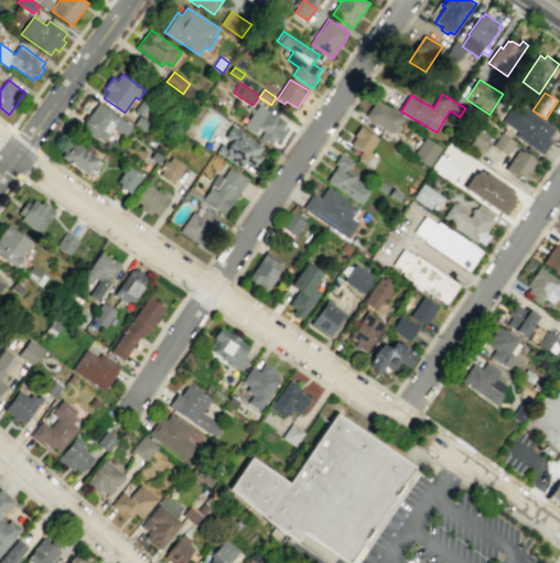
[(378,100),(406,118),(395,134),(367,117),(378,100)]
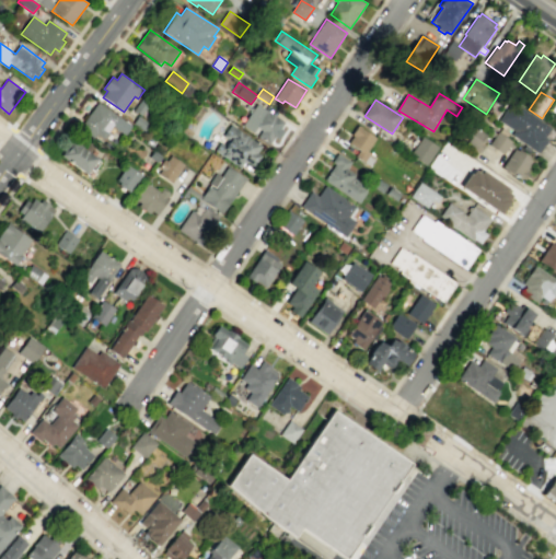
[(135,111),(142,101),(151,106),(143,117),(135,111)]
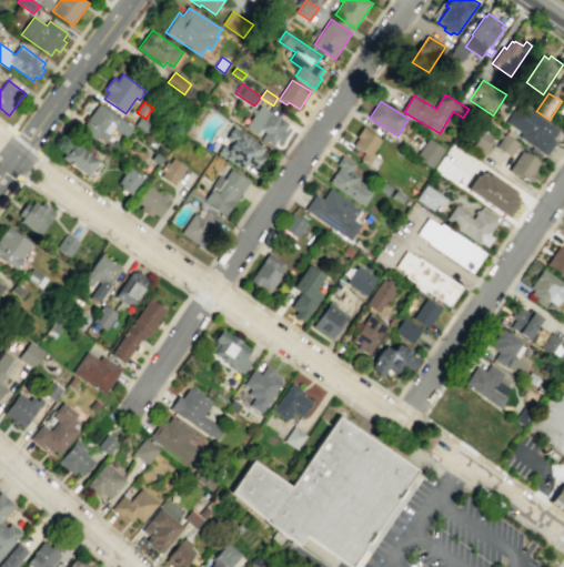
[(561,130),(520,103),(506,123),(523,133),(520,138),(547,157),(557,141),(554,139),(561,130)]
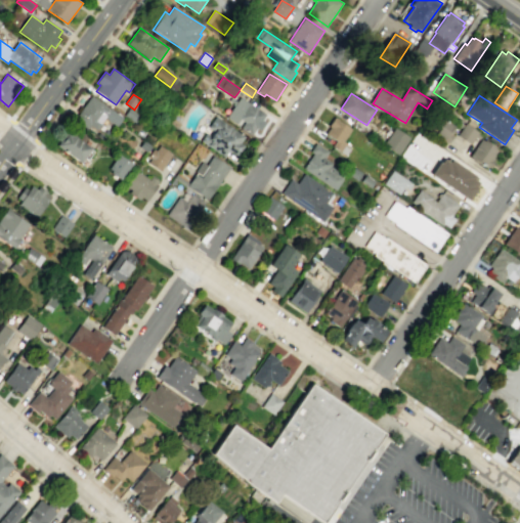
[(124,118),(93,96),(76,120),(89,130),(91,127),(98,132),(107,120),(118,127),(124,118)]
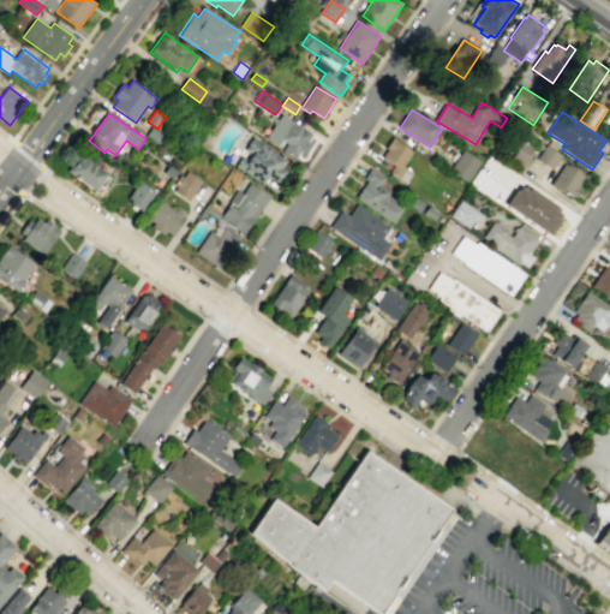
[(315,135),(283,113),(267,138),(297,159),(303,150),(308,154),(314,144),(310,142),(315,135)]
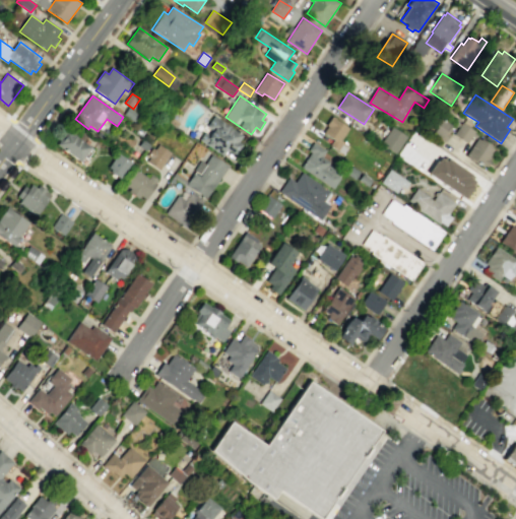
[(130,108),(125,115),(135,123),(140,116),(130,108)]
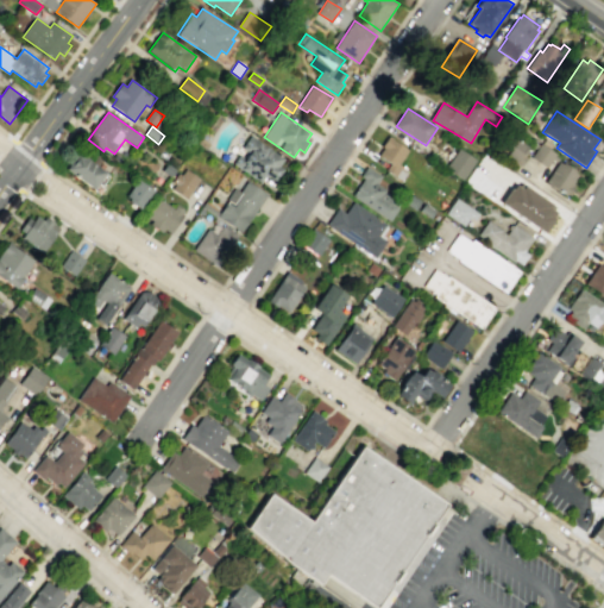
[(252,137),(285,160),(281,167),(285,170),(277,182),(268,175),(262,183),(234,164),(240,155),(246,160),(251,154),(244,149),(252,137)]
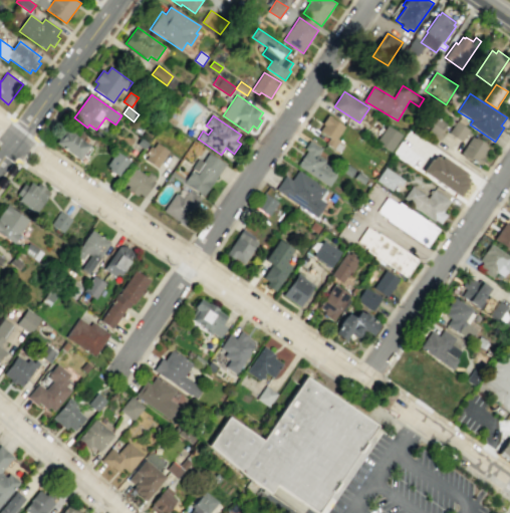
[(330,115),(334,117),(333,118),(346,127),(338,139),(341,142),(340,144),(346,147),(341,154),(327,144),(331,139),(321,132),(325,124),(324,123),(330,115)]
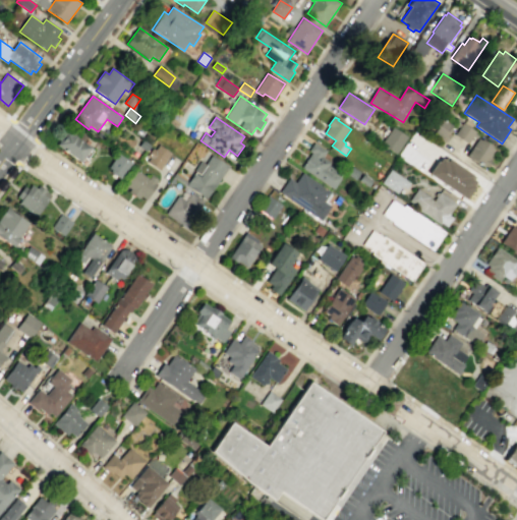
[(443,139),(433,131),(443,118),(454,127),(450,133),(453,136),(449,141),(444,137),(443,139)]
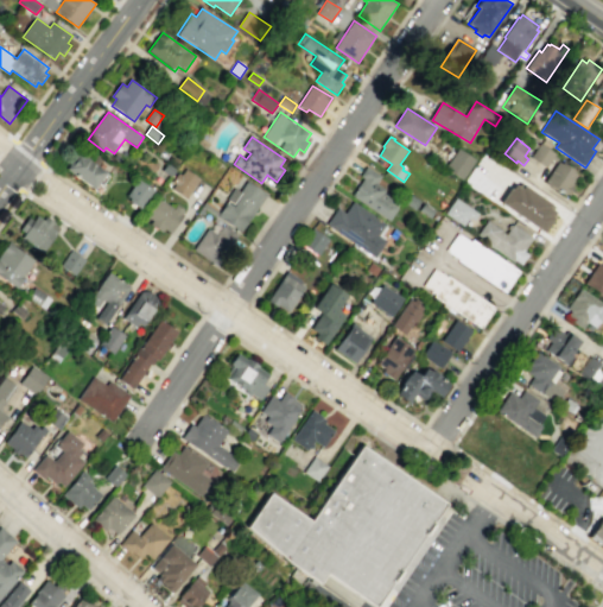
[(541,144),(557,155),(548,169),(532,158),(541,144)]
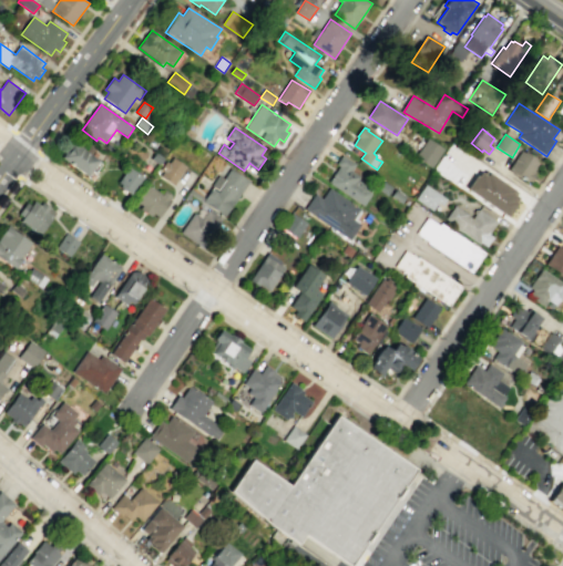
[(429,137),(446,148),(433,168),(416,157),(429,137)]
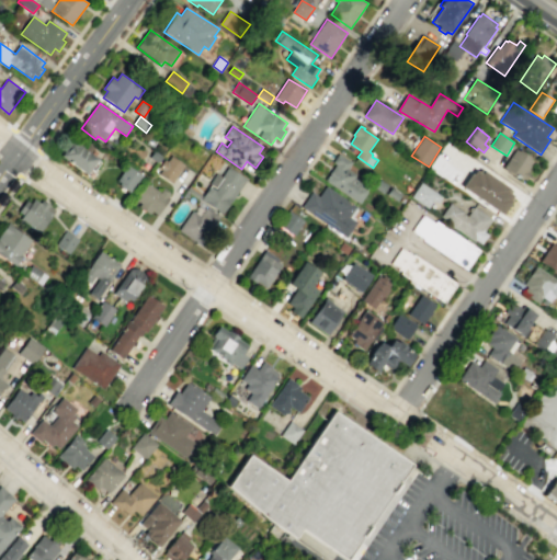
[(88,174),(59,155),(70,138),(103,162),(95,172),(91,170),(88,174)]
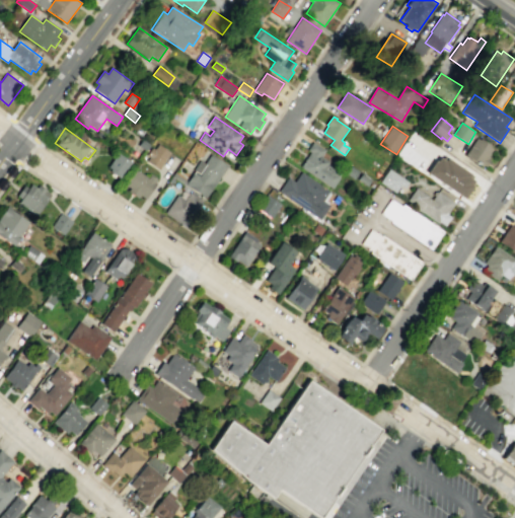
[(479,138),(466,156),(484,167),(485,165),(488,167),(492,161),(490,159),(496,150),(492,147),(493,146),(482,138),(482,140),(479,138)]
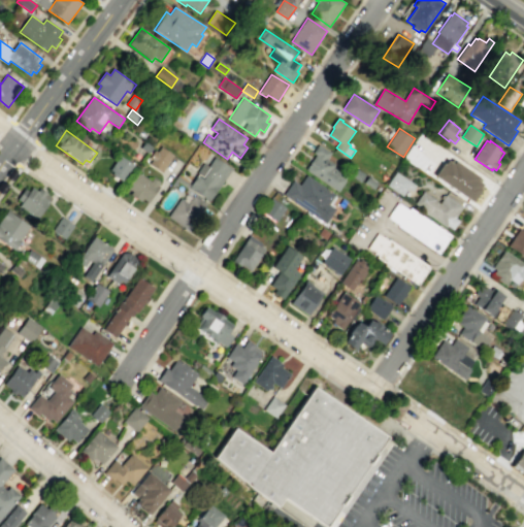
[(141,149),(150,154),(154,147),(146,141),(141,149)]
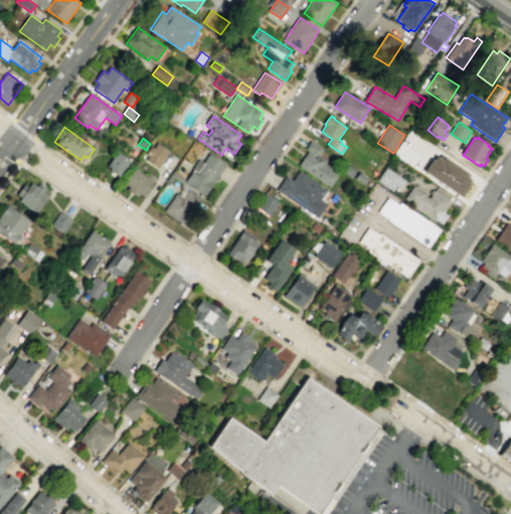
[(313,141),(325,149),(320,156),(328,162),(327,164),(338,171),(336,175),(339,177),(332,188),(300,166),(310,152),(307,150),(313,141)]
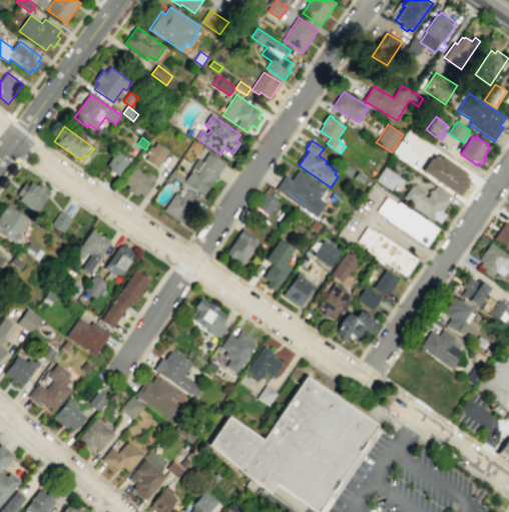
[(159,168),(170,150),(157,142),(154,148),(151,146),(146,153),(149,155),(145,160),(159,168)]
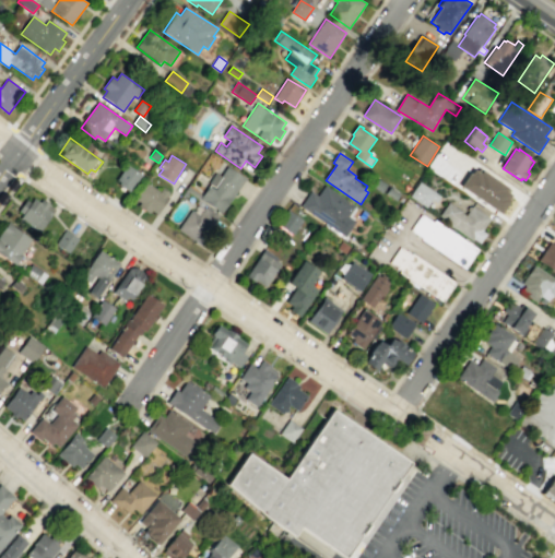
[(143,175),(128,165),(117,182),(132,192),(143,175)]
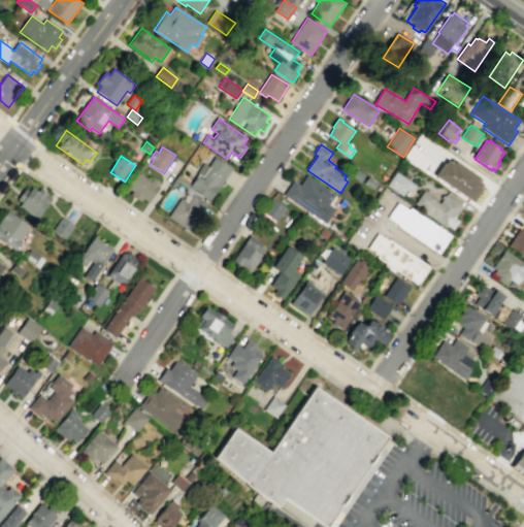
[(210,203),(234,168),(216,156),(209,165),(205,162),(198,172),(199,174),(190,189),(210,203)]
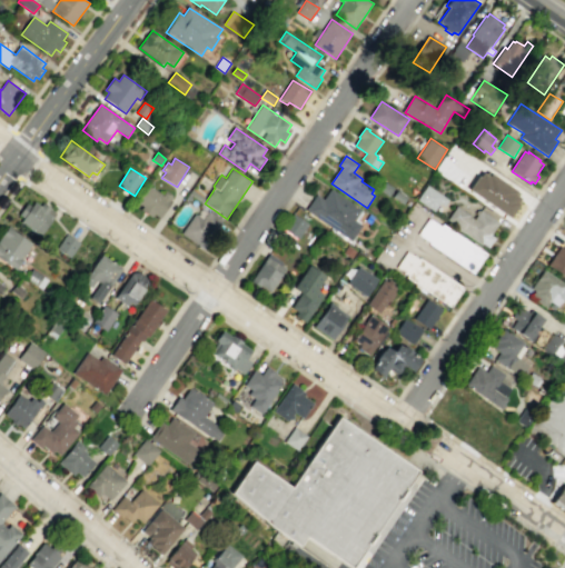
[(469,191),(479,176),(482,178),(484,173),(486,175),(489,171),(522,193),(519,197),(523,199),(519,203),(522,205),(512,219),(469,191)]
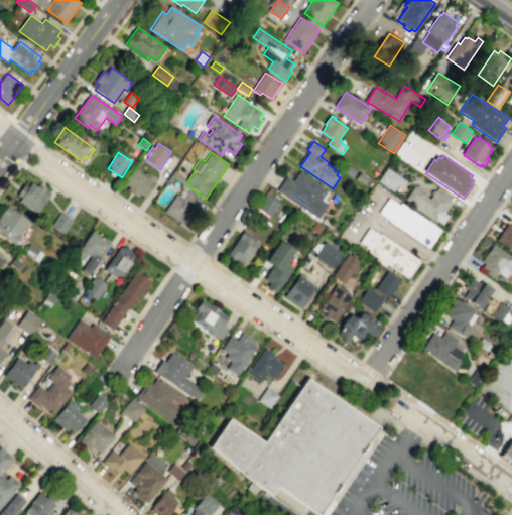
[(135,168),(148,176),(150,173),(158,178),(155,182),(156,183),(146,199),(141,195),(139,199),(128,190),(131,187),(125,183),(135,168)]
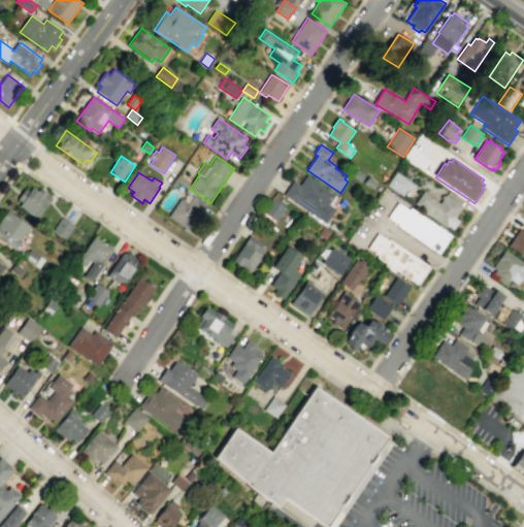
[(413,192),(417,186),(397,172),(389,186),(403,196),(408,189),(413,192)]
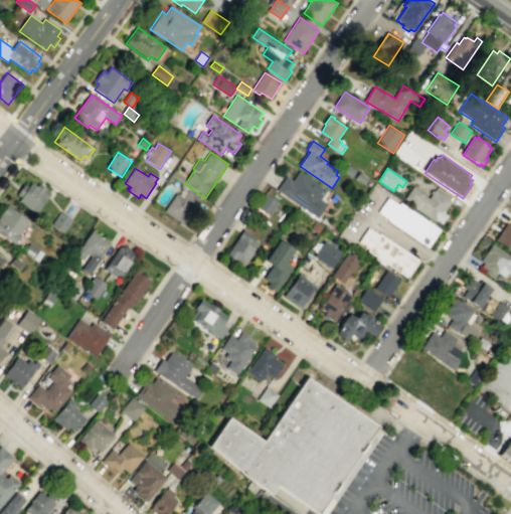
[(301,171),(329,189),(328,191),(330,192),(326,199),(328,201),(327,203),(329,204),(319,218),(278,191),(288,176),(294,180),(301,171)]
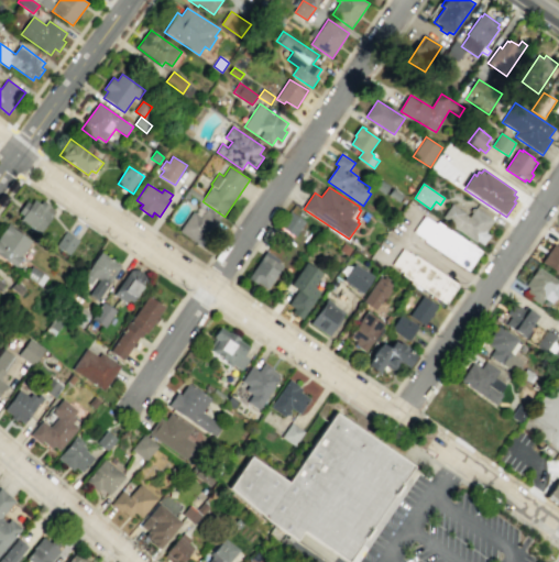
[(22,220),(42,233),(57,210),(53,208),(53,207),(44,200),(42,204),(36,200),(33,205),(28,201),(20,213),(25,217),(22,220)]
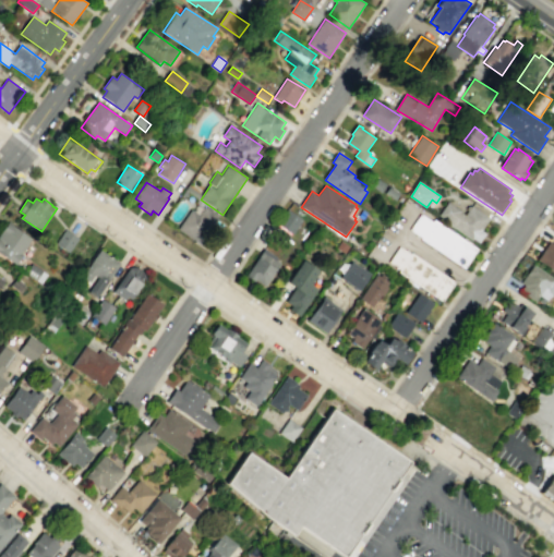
[(449,202),(441,215),(480,243),(486,233),(483,231),(492,218),(473,205),(466,216),(461,213),(462,212),(449,202)]
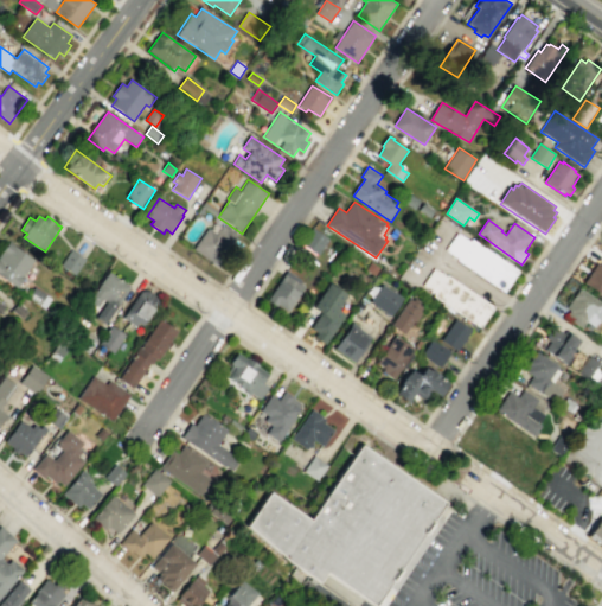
[(224,225),(239,236),(218,267),(194,249),(209,229),(218,235),(224,225)]
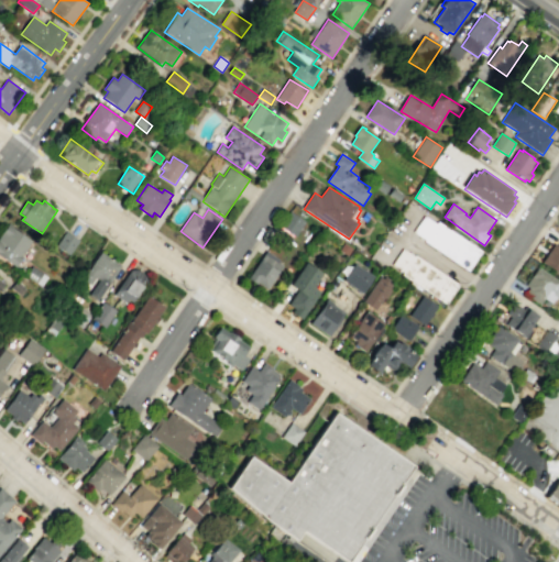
[(297,238),(307,222),(292,211),(282,227),(297,238)]
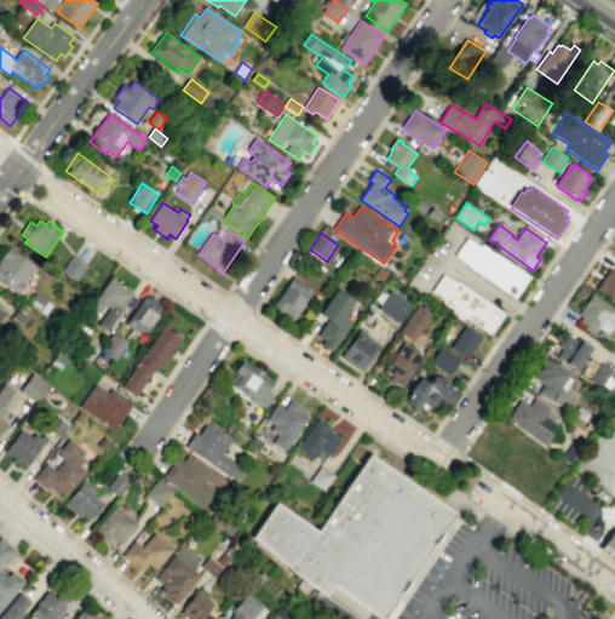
[(517,299),(532,278),(483,245),(482,246),(470,238),(457,256),(470,264),(469,267),(517,299)]
